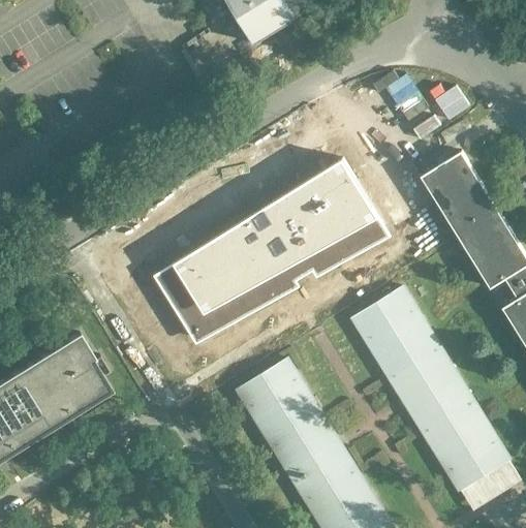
[(311,8),(306,0),(223,0),(252,45),(311,8)]
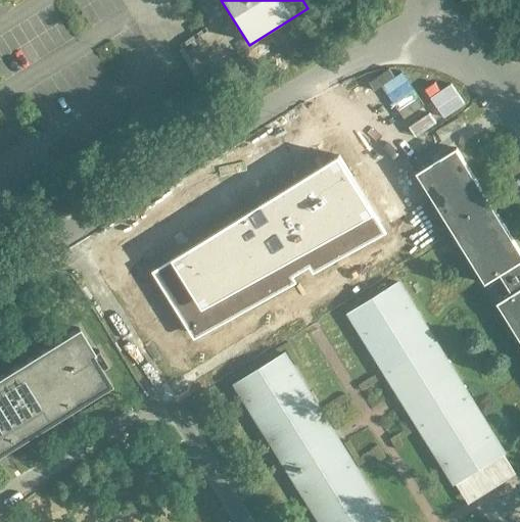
[(519,256),(454,150),(430,164),(414,174),(483,285),(499,275),(511,294),(494,304),(519,344),(519,256)]
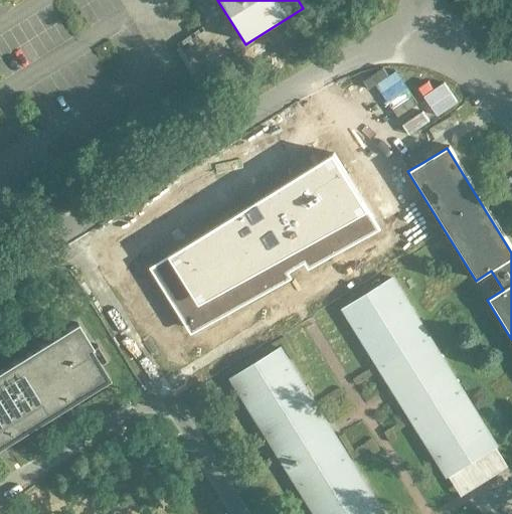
[(301,266),(371,221),(332,155),(153,266),(192,333),(285,276),(279,267),(296,257),(301,266)]
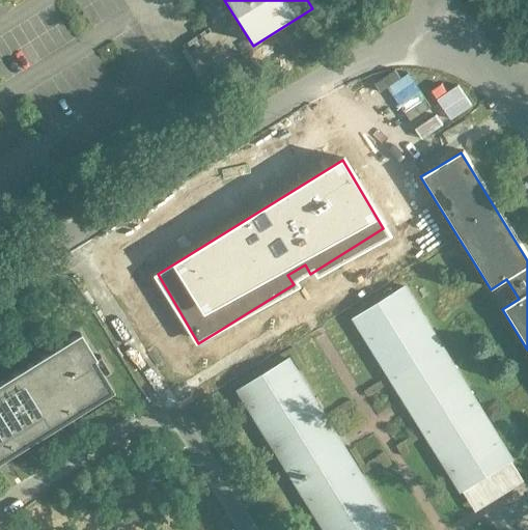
[(401,288),(372,306),(351,319),(459,493),(459,492),(472,513),(522,482),(508,461),(509,461),(401,288)]
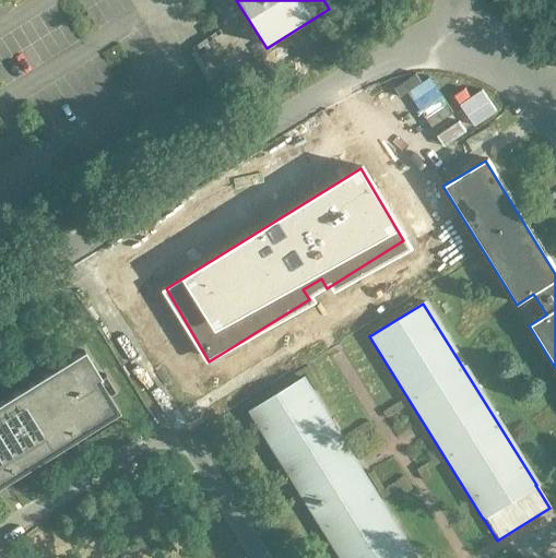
[(81,352),(0,401),(0,482),(1,481),(2,482),(11,476),(8,471),(18,464),(21,469),(61,443),(62,444),(71,439),(68,434),(78,427),(81,431),(113,412),(93,382),(97,379),(81,352)]
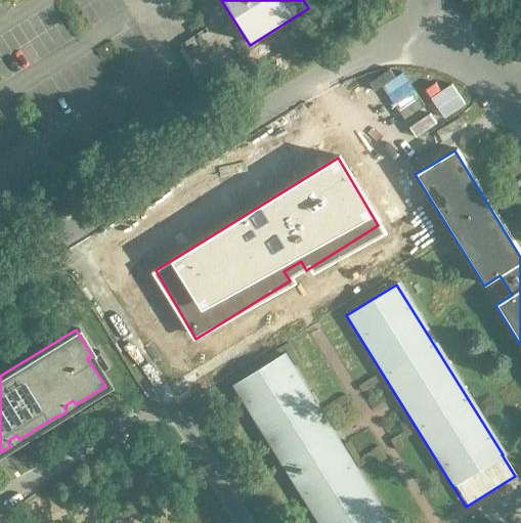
[(386,522),(283,355),(254,374),(232,386),(316,522),(386,522)]
